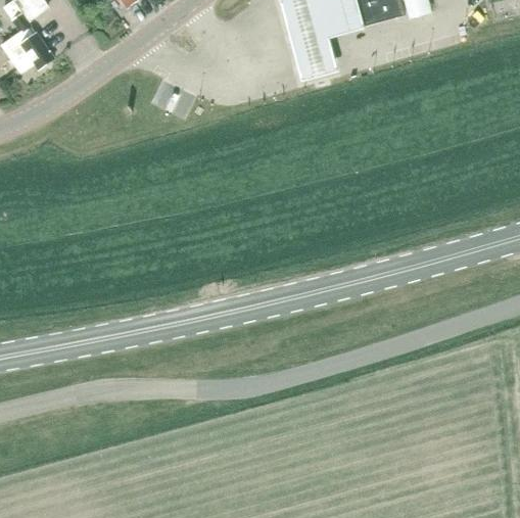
[(41,66),(56,55),(25,10),(35,4),(40,12),(51,5),(48,0),(13,0),(6,5),(24,29),(4,42),(24,69),(37,60),(41,66)]
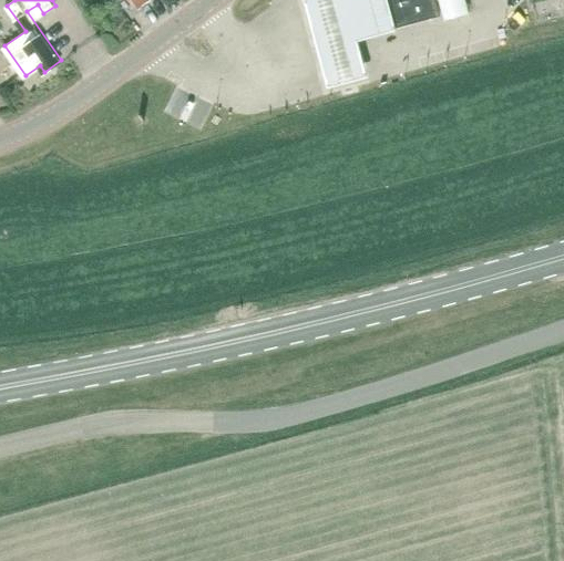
[(395,28),(387,0),(305,0),(328,84),(366,74),(356,38),(395,28)]
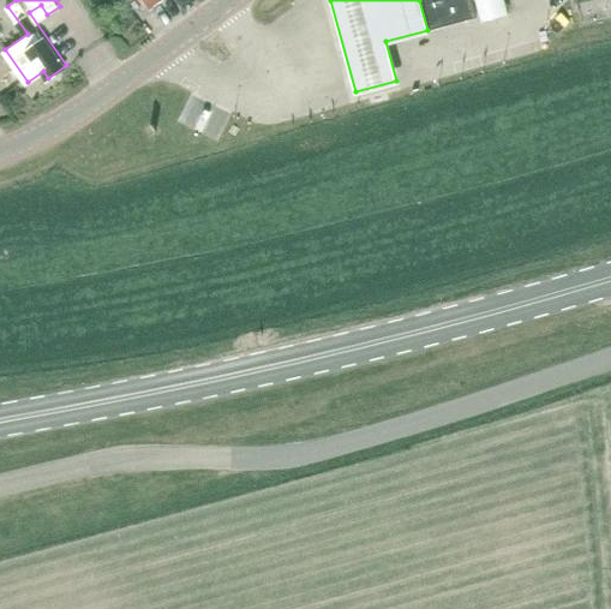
[(419,0),(427,30),(479,15),(474,0),(419,0)]
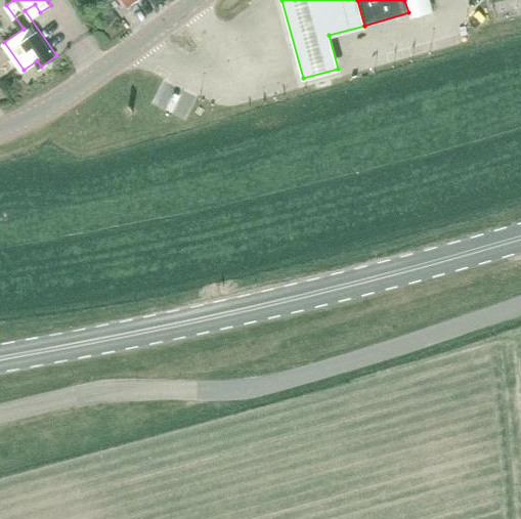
[(411,0),(416,13),(438,7),(436,0),(411,0)]
